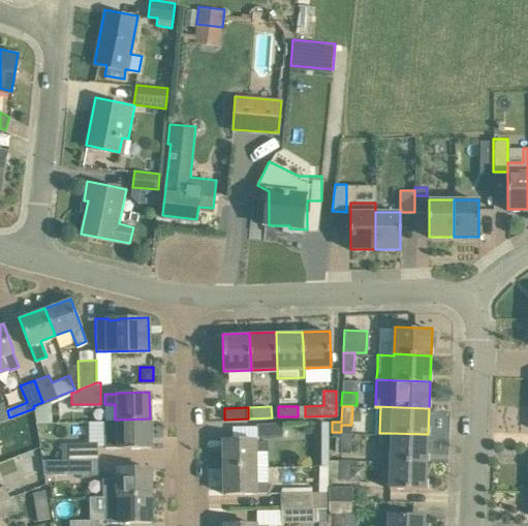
[(105,420),(105,435),(105,445),(118,444),(118,446),(150,445),(150,419),(115,420),(105,420)]
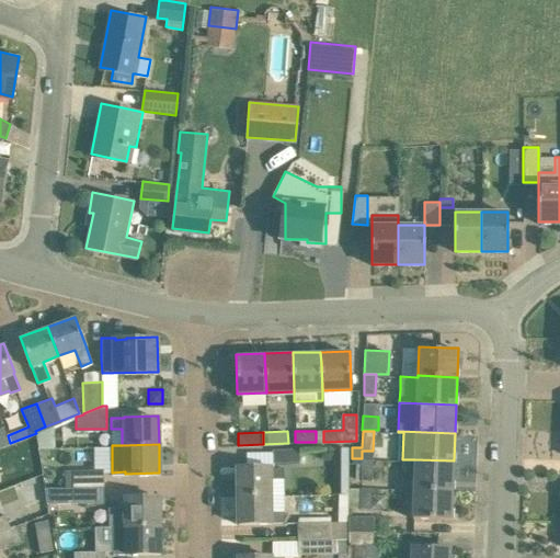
[(333,455),(347,455),(347,446),(333,446),(333,455)]
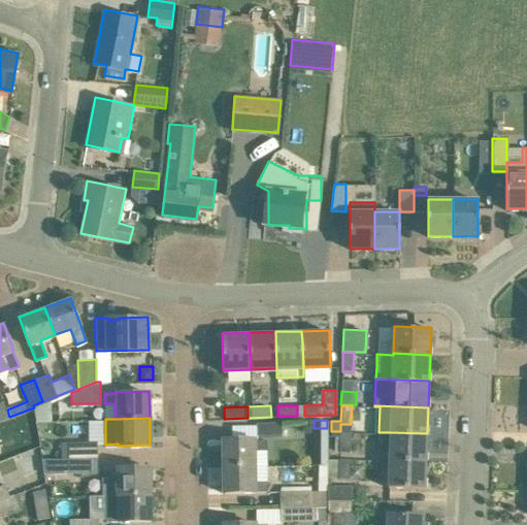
[(266,434),(280,433),(280,422),(256,422),(256,434),(266,434)]
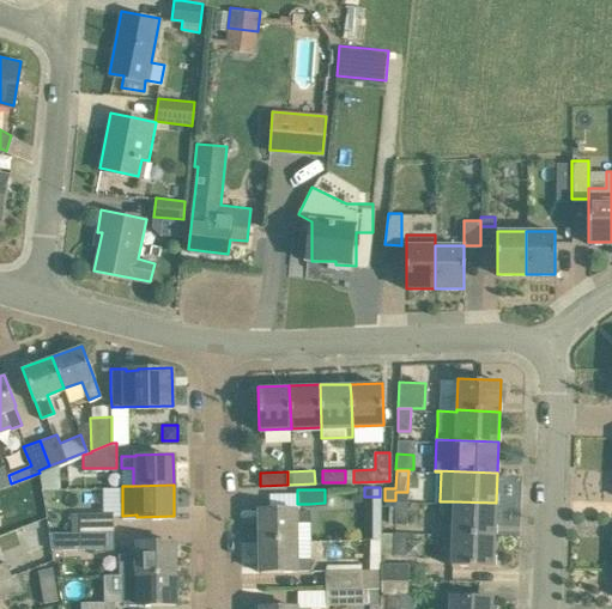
[(407,500),(395,500),(394,523),(406,524),(407,500)]
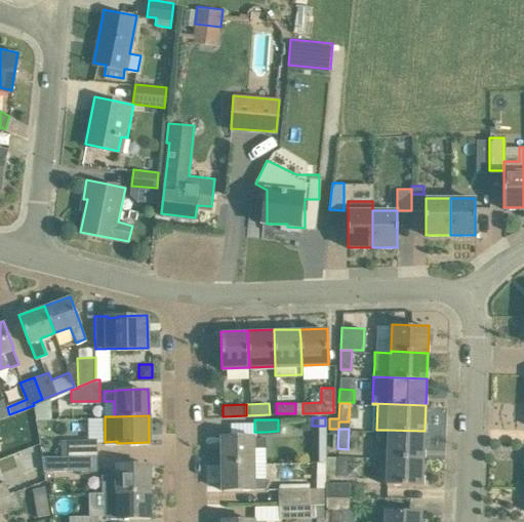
[(376,455),(424,457),(425,431),(388,430),(387,446),(376,445),(376,455)]
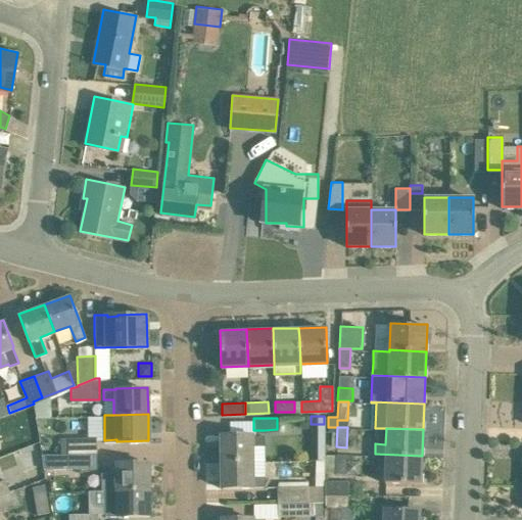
[(221,434),(221,461),(262,460),(262,444),(264,444),(264,435),(254,435),(254,433),(221,434)]
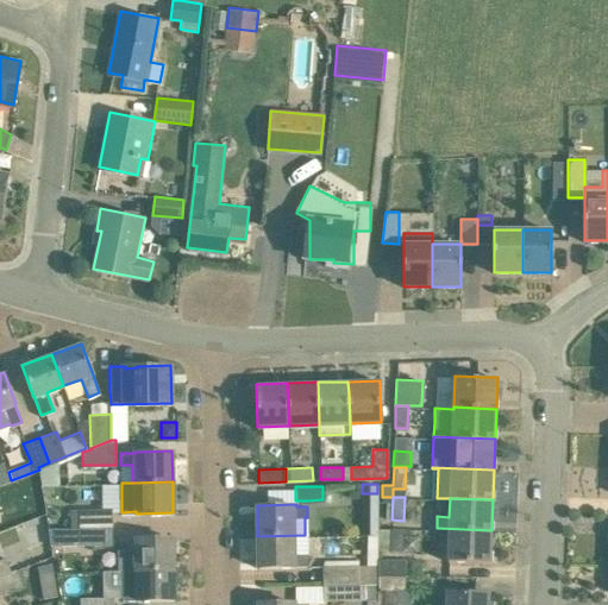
[(112,525),(112,510),(69,510),(70,525),(80,525),(112,525)]
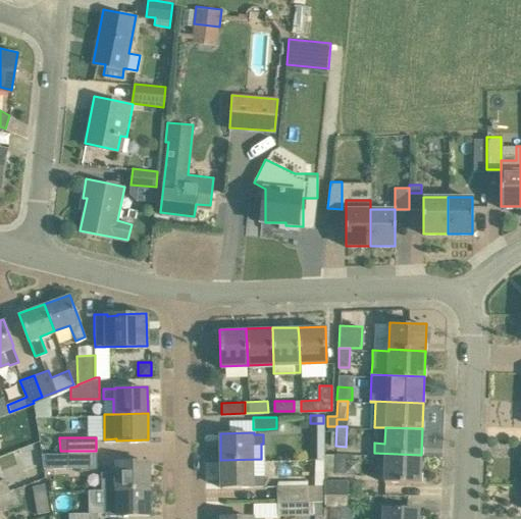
[(310,459),(314,459),(323,459),(324,454),(323,440),(310,440),(310,454),(310,459)]
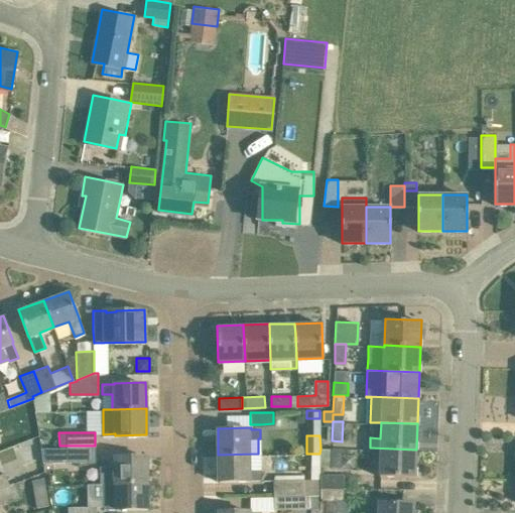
[(22,460),(38,451),(32,438),(15,446),(22,460)]
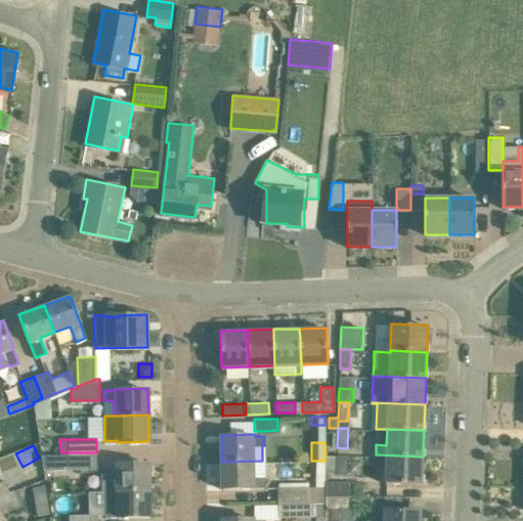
[(96,452),(69,452),(69,470),(96,469),(96,452)]
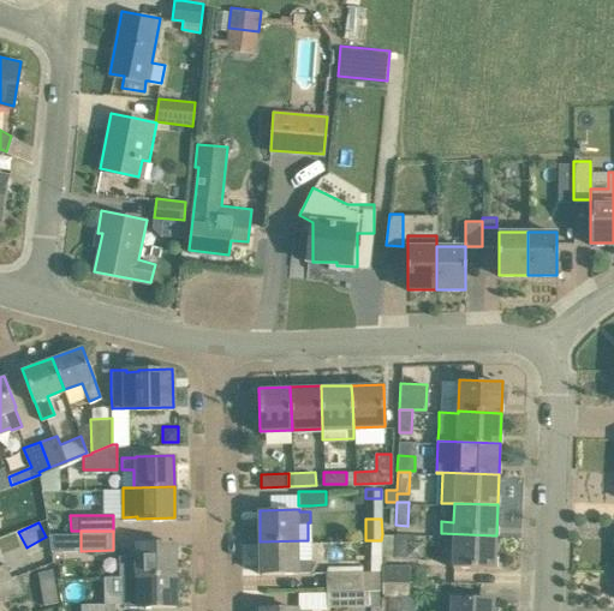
[(495,567),(496,535),(441,533),(441,535),(453,535),(452,565),(495,567)]
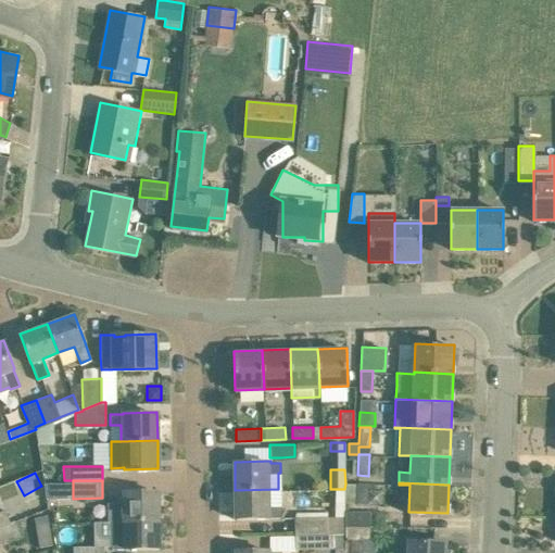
[(368,484),(357,484),(357,503),(368,503),(368,484)]
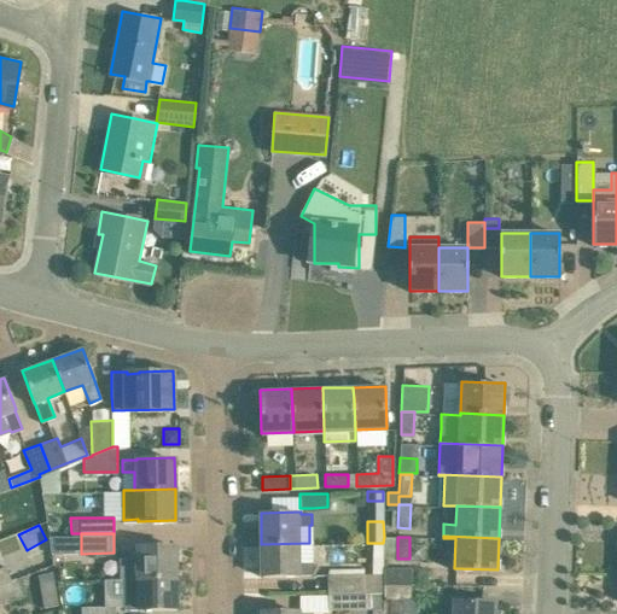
[(262,576),(274,574),(298,574),(298,573),(313,573),(313,561),(310,561),(309,543),(261,544),(262,576)]
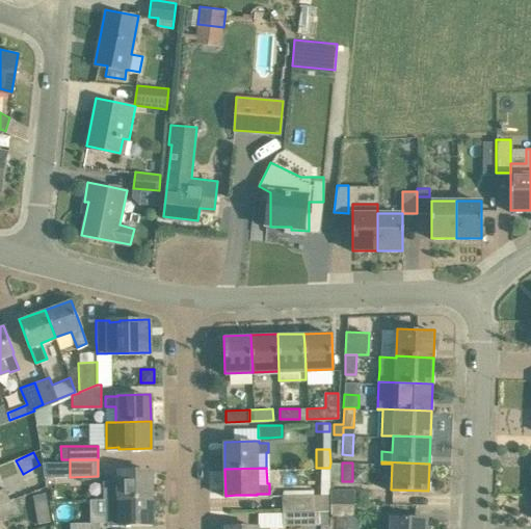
[(118,481),(118,497),(152,497),(151,470),(118,470),(118,472),(106,472),(106,482),(118,481)]
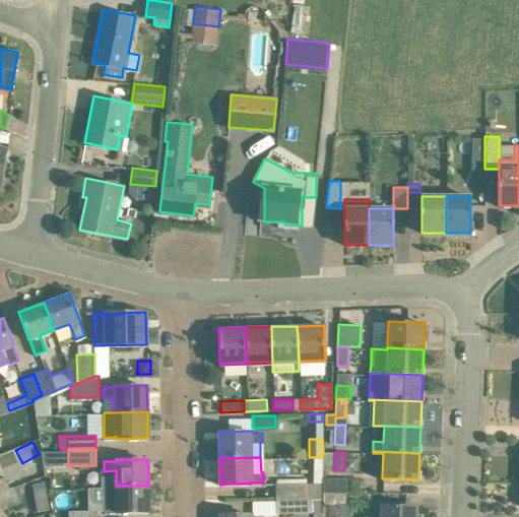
[(5,475),(9,487),(9,488),(13,486),(20,483),(14,476),(11,473),(5,475)]
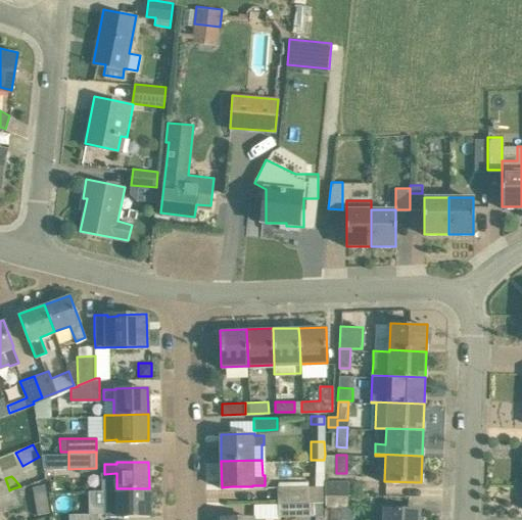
[(0,492),(9,489),(5,478),(0,480),(0,492)]
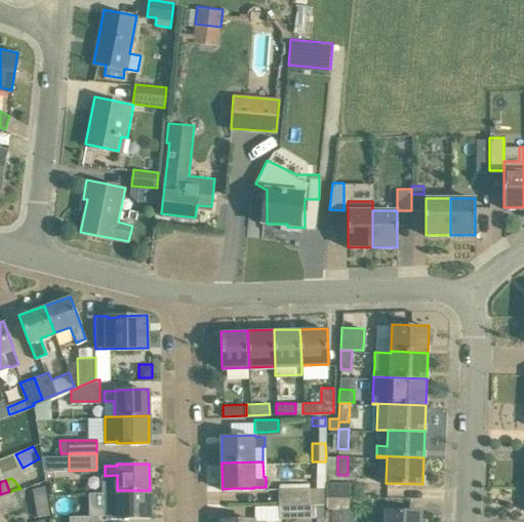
[(349,482),(325,482),(325,487),(326,495),(349,495),(349,482)]
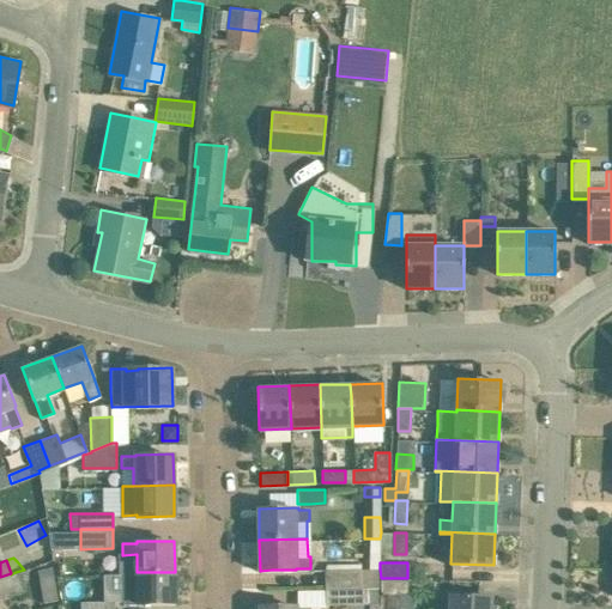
[(381,578),(380,568),(323,568),(325,588),(380,588),(381,578)]
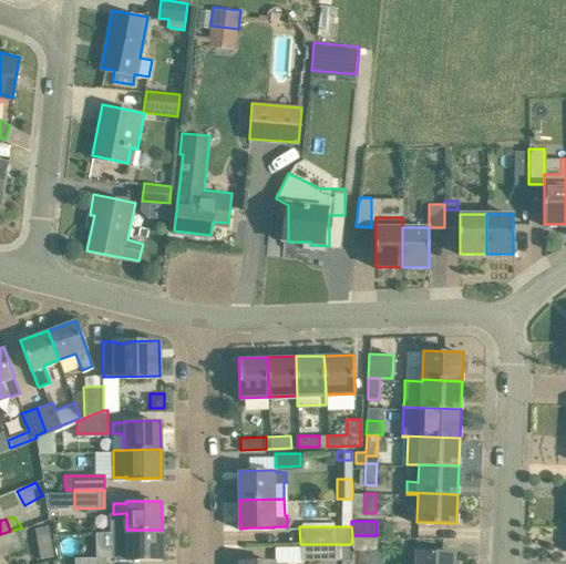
[(10,532),(10,531),(0,534),(0,555),(21,547),(14,530),(10,532)]
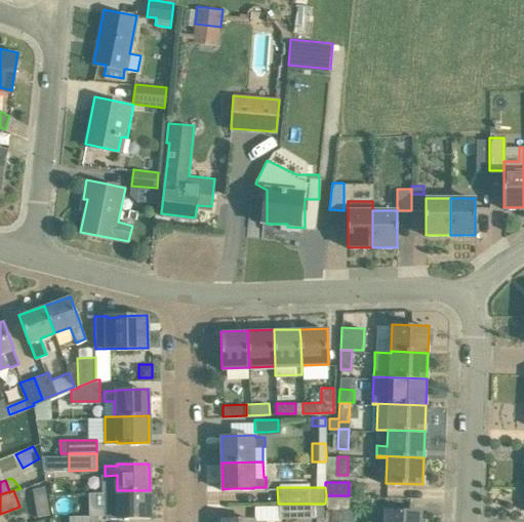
[(118,516),(118,517),(150,517),(150,490),(117,490),(117,493),(106,493),(106,516),(118,516)]
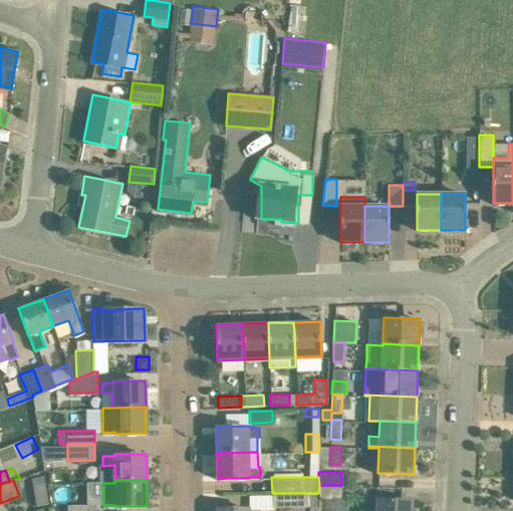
[(319,485),(318,493),(318,505),(318,510),(334,510),(334,498),(341,498),(341,485),(319,485)]
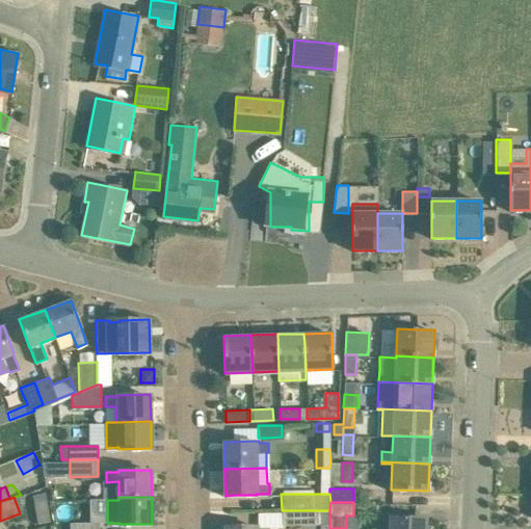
[(318,525),(318,523),(329,523),(329,510),(282,510),(282,525),(318,525)]
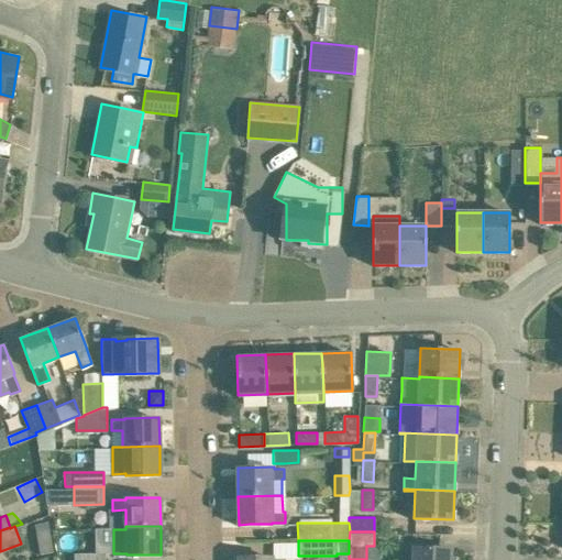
[(396,559),(451,559),(452,548),(412,547),(412,559),(397,559),(396,559)]
